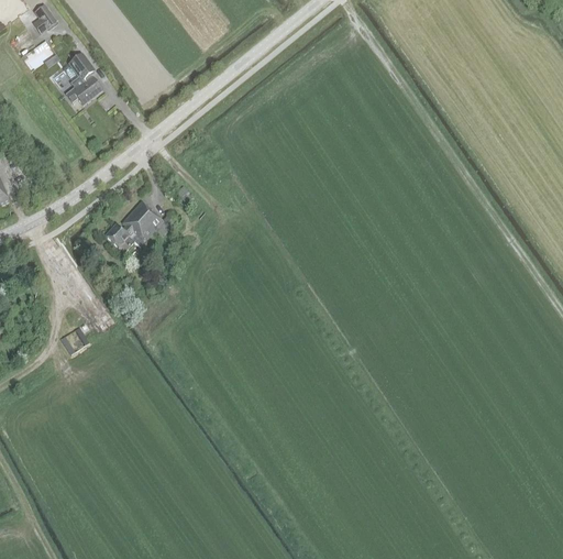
[(57,19),(45,2),(34,10),(39,17),(33,21),(41,31),(57,19)]
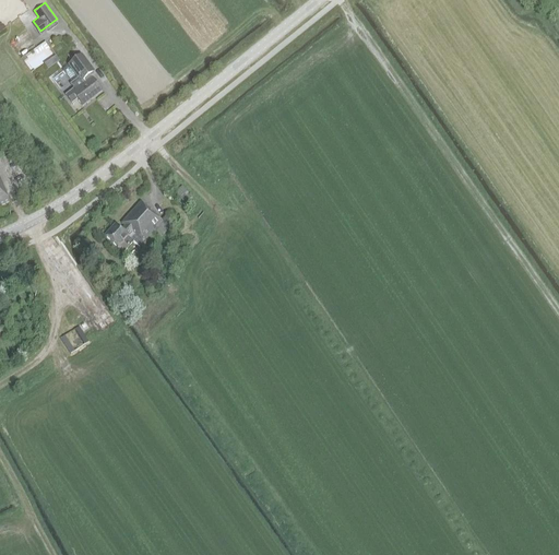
[(76,96),(82,103),(102,87),(93,75),(92,75),(88,72),(94,68),(81,51),(69,61),(69,62),(62,67),(72,80),(70,81),(74,85),(66,92),(72,99),(76,96)]
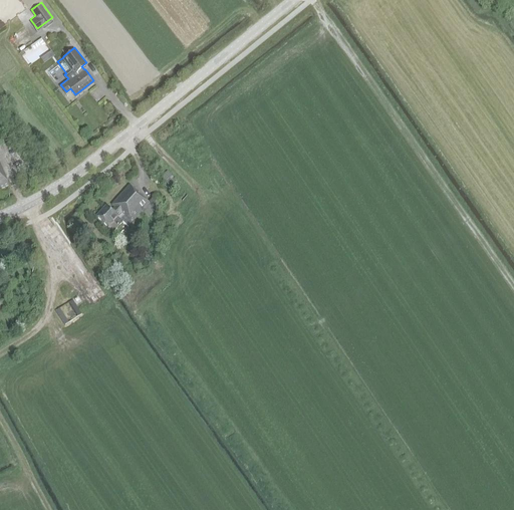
[(0,186),(8,182),(0,163),(0,186)]
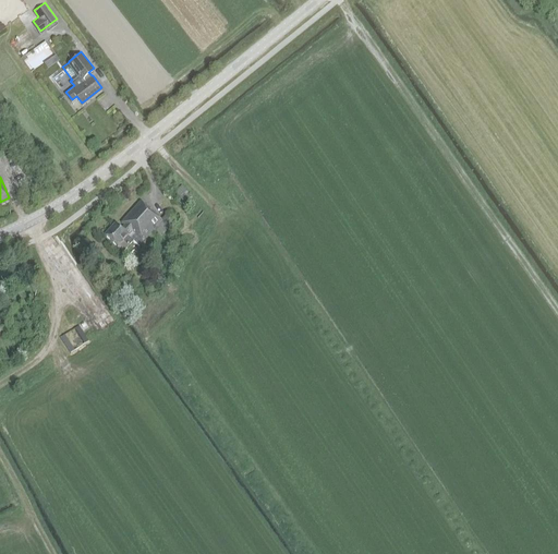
[(186,202),(194,196),(182,181),(174,188),(186,202)]
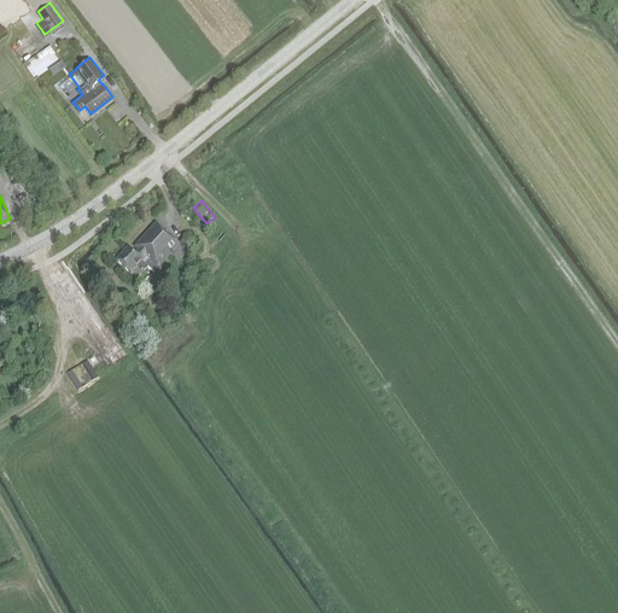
[(130,269),(136,274),(147,263),(144,261),(149,255),(158,264),(169,251),(176,258),(186,247),(188,250),(196,243),(184,231),(176,239),(156,220),(130,247),(128,245),(116,257),(130,269)]
